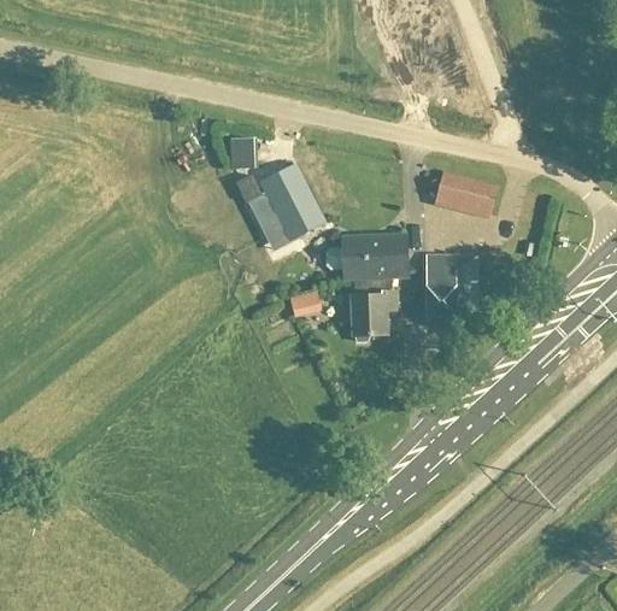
[(295,163),(260,180),(265,191),(283,227),(295,221),(301,231),(323,219),(295,163)]
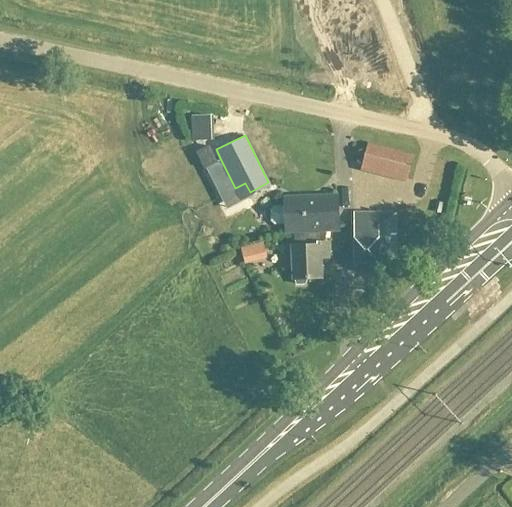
[(362,164),(375,167),(388,171),(387,171),(405,176),(411,153),(368,141),(362,164)]
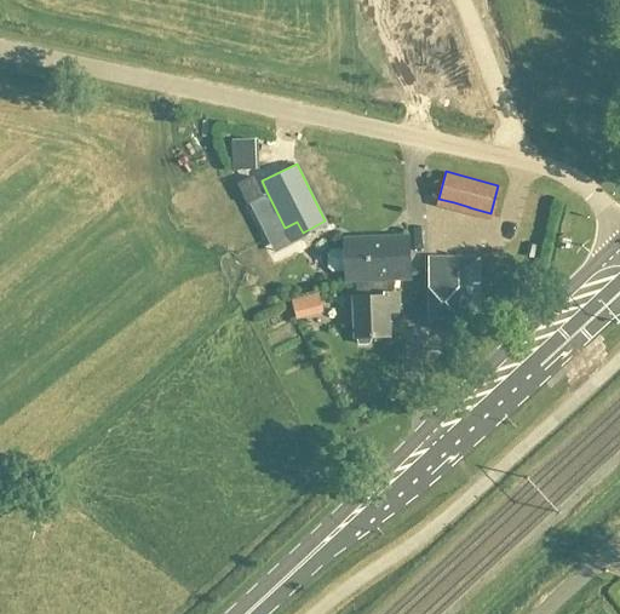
[(248,199),(263,193),(253,173),(240,181),(248,199)]
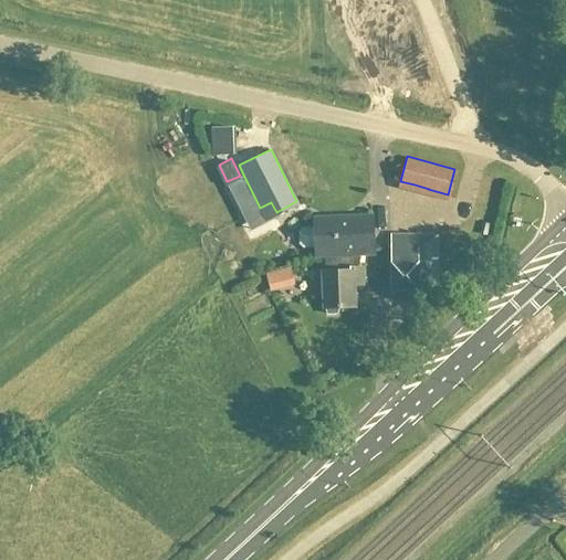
[(333,253),(358,252),(374,251),(371,213),(314,215),(315,225),(302,226),(299,230),(299,242),(304,246),(315,245),(316,253),(333,253)]
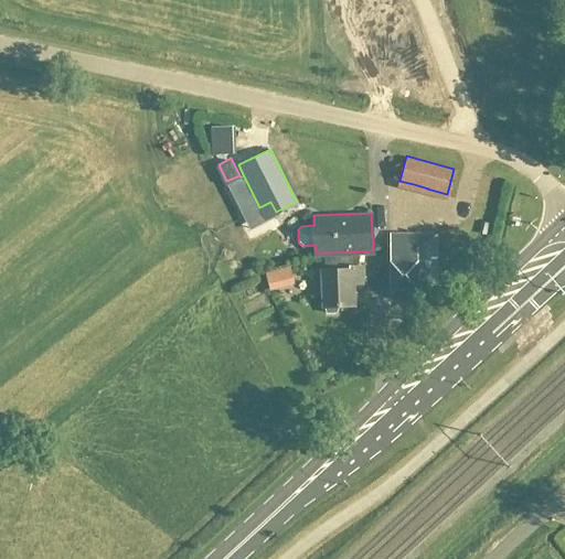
[(417,287),(437,272),(436,230),(390,232),(391,287),(417,287)]
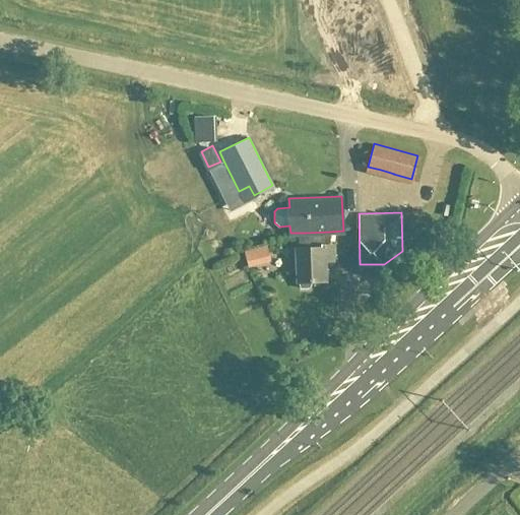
[(329,232),(306,233),(307,236),(299,237),(299,247),(297,247),(298,280),(299,280),(300,286),(309,285),(311,280),(325,279),(324,258),(334,258),(333,243),(329,243),(329,232)]
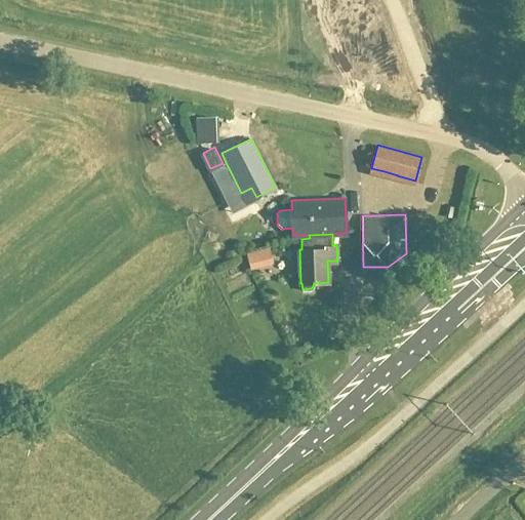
[(251,253),(255,270),(278,264),(274,246),(251,253)]
